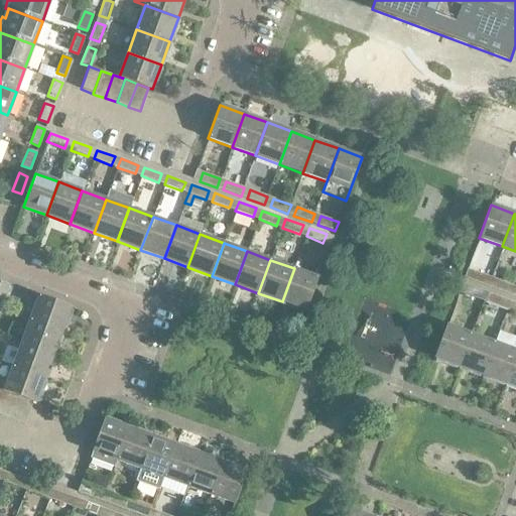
[(294,268),(282,301),(305,310),(311,295),(314,286),(317,277),(294,268)]
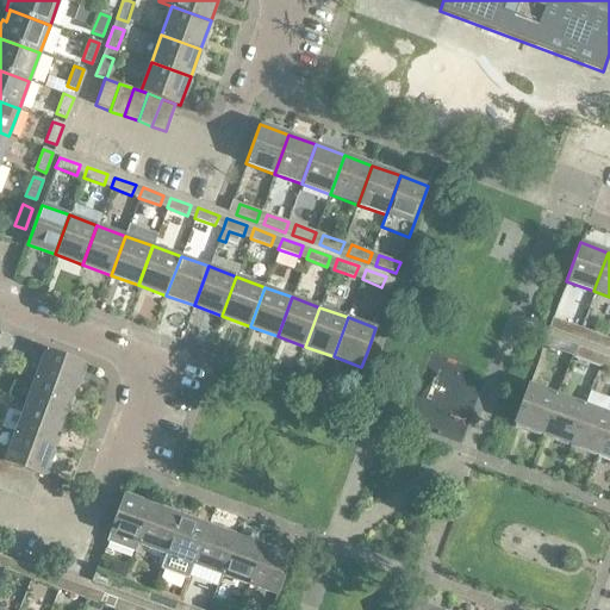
[(560,321),(556,331),(577,338),(580,328),(560,321)]
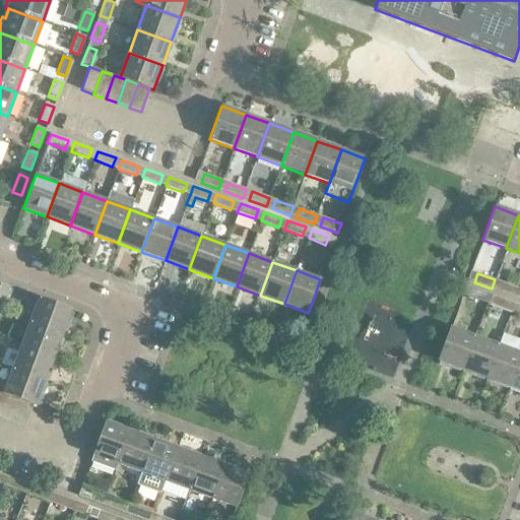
[(501,282),(498,290),(515,298),(519,288),(501,282)]
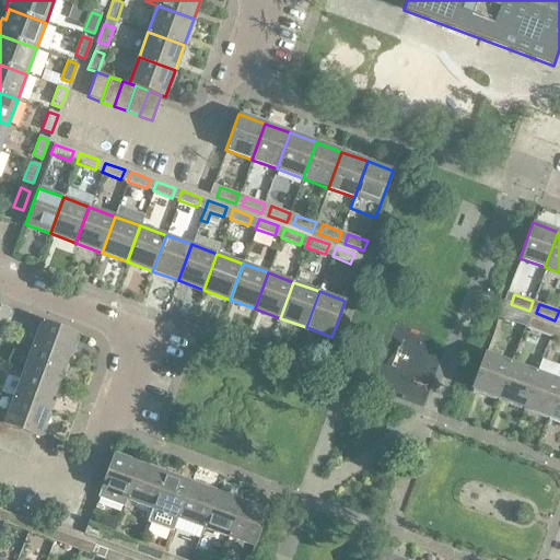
[(501,307),(498,317),(517,324),(521,315),(501,307)]
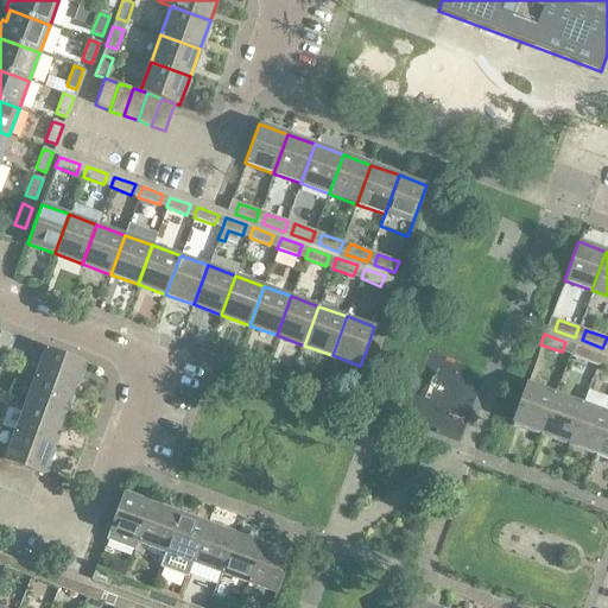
[(572,344),(569,354),(589,362),(594,352),(572,344)]
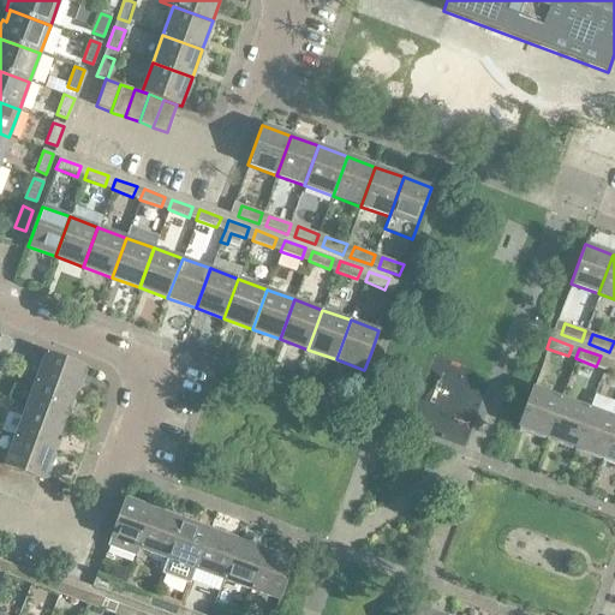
[(35,381),(75,395),(85,366),(46,352),(35,381)]
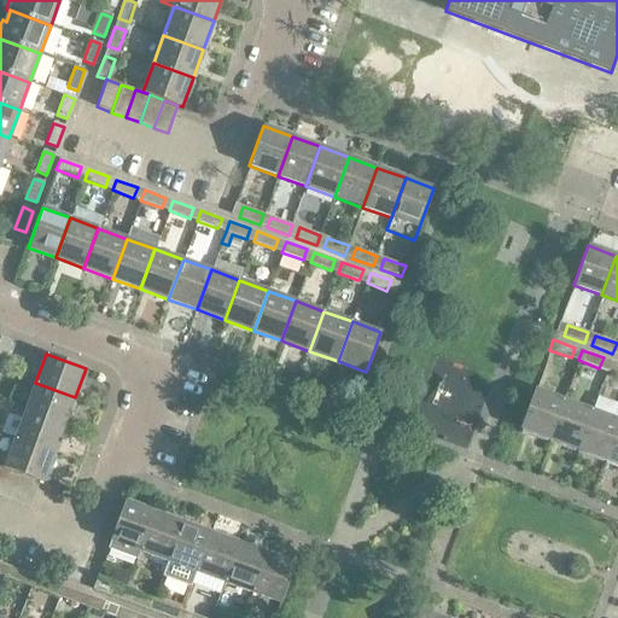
[(617,362),(610,360),(606,371),(617,374),(617,362)]
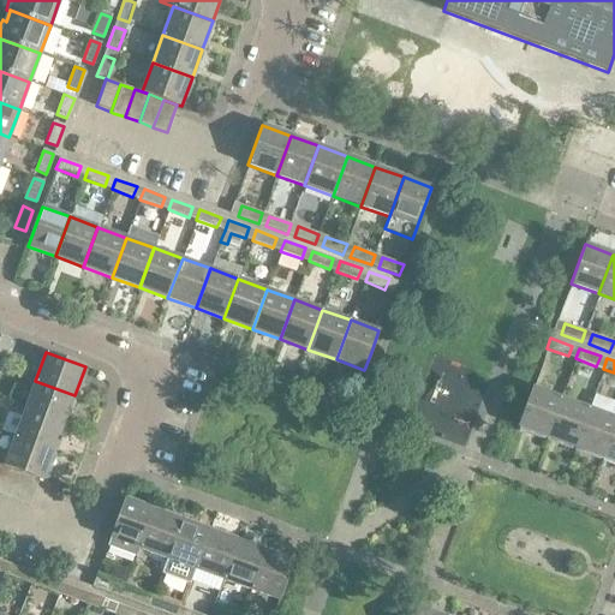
[(75,395),(35,381),(24,408),(64,423),(75,395)]
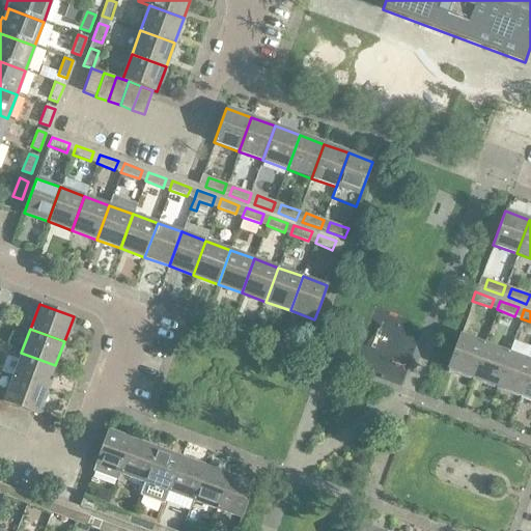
[(459,334),(447,368),(472,378),(484,343),(459,334)]
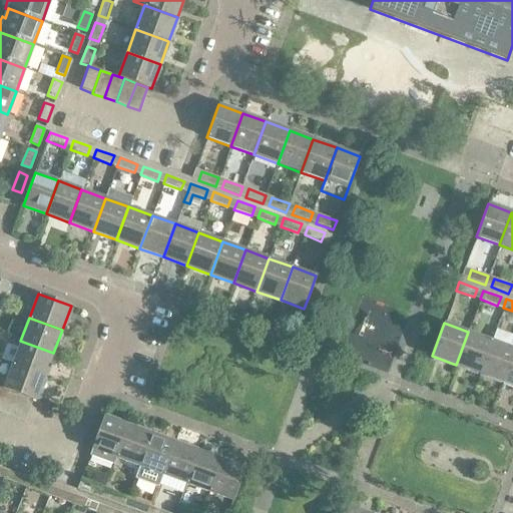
[(491,341),(468,332),(456,365),(479,374),(491,341)]
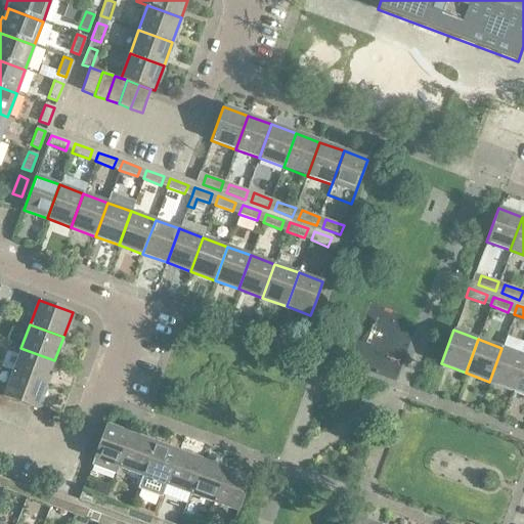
[(54,360),(20,348),(12,373),(46,385),(54,360)]
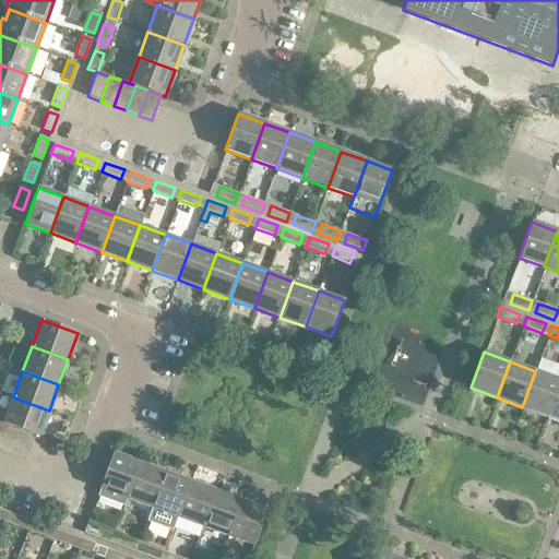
[(558,384),(558,379),(535,371),(522,407),(547,416),(558,384)]
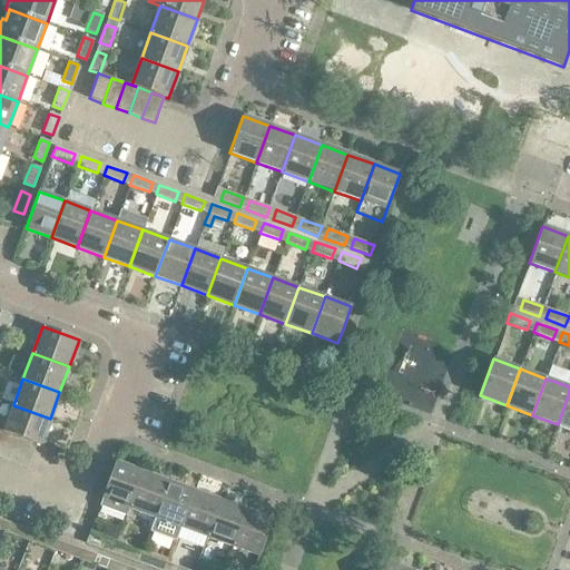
[(569,392),(558,424),(569,429),(569,392)]
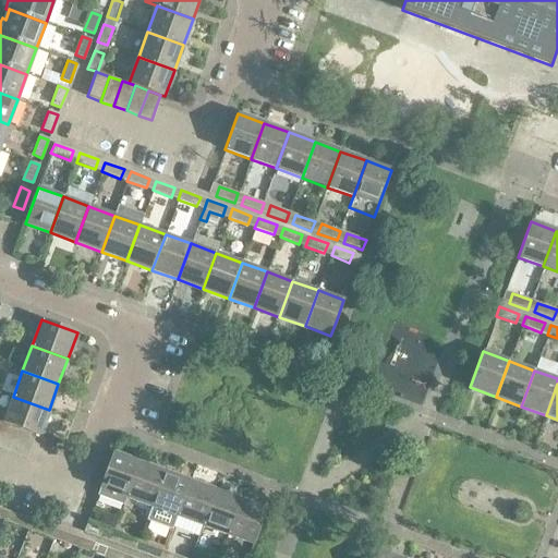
[(35,434),(39,436),(49,410),(13,397),(3,423),(11,425),(23,429),(35,434)]
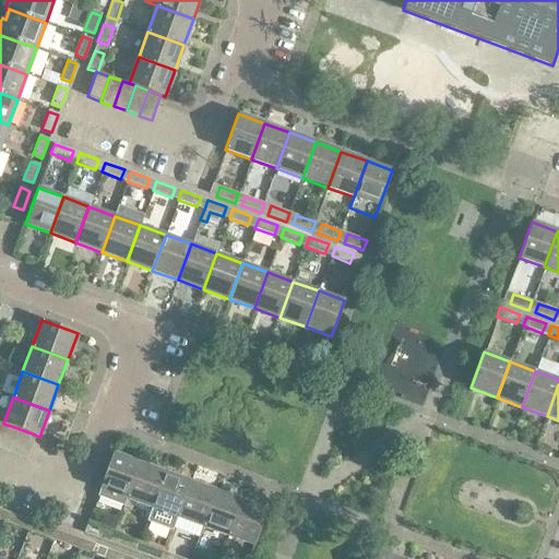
[(11,426),(3,424),(0,421),(0,449),(2,451),(11,426)]
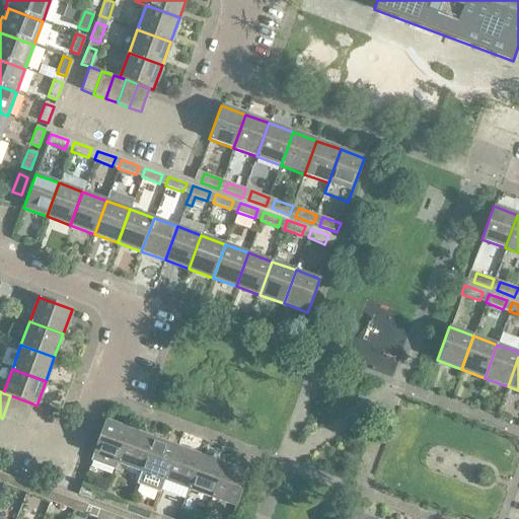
[(13,423),(21,399),(10,395),(2,419),(13,423)]
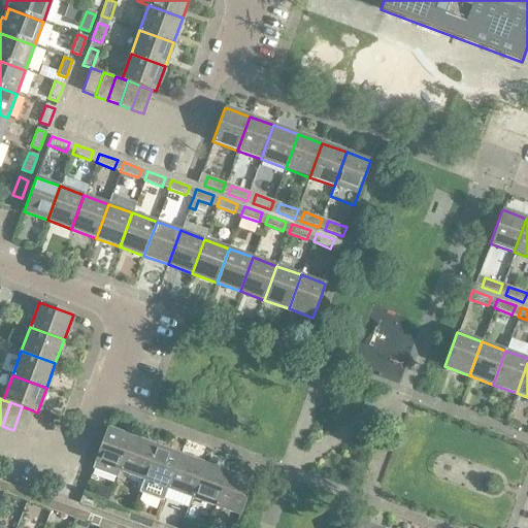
[(13,430),(25,434),(33,410),(22,406),(13,430)]
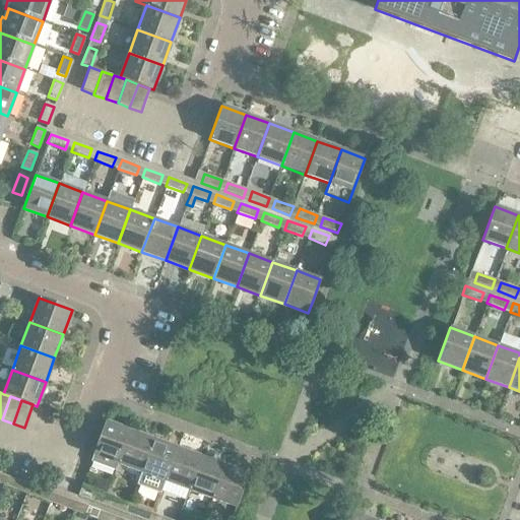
[(129,431),(106,421),(93,455),(117,464),(129,431)]
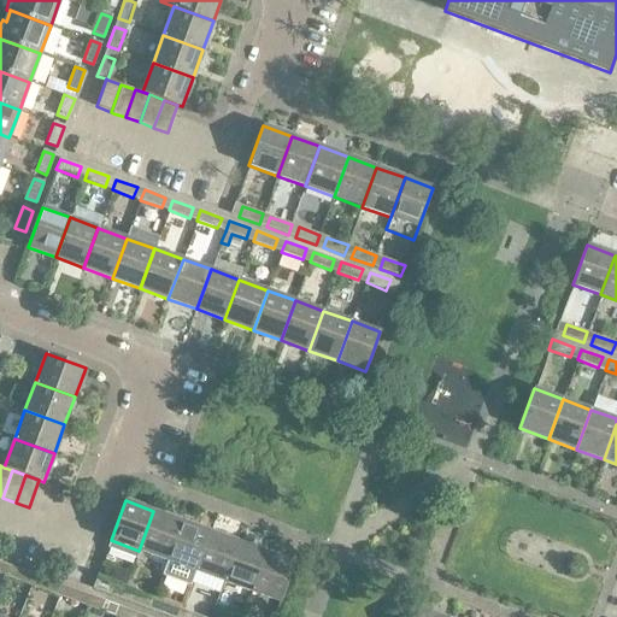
[(139,551),(166,560),(182,521),(153,511),(139,551)]
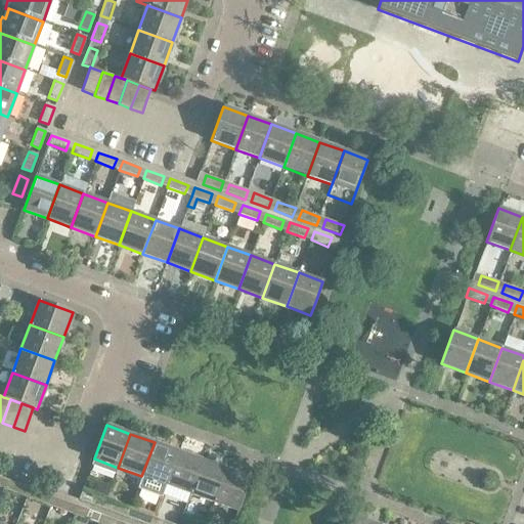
[(141,476),(166,485),(178,451),(155,442),(141,476)]
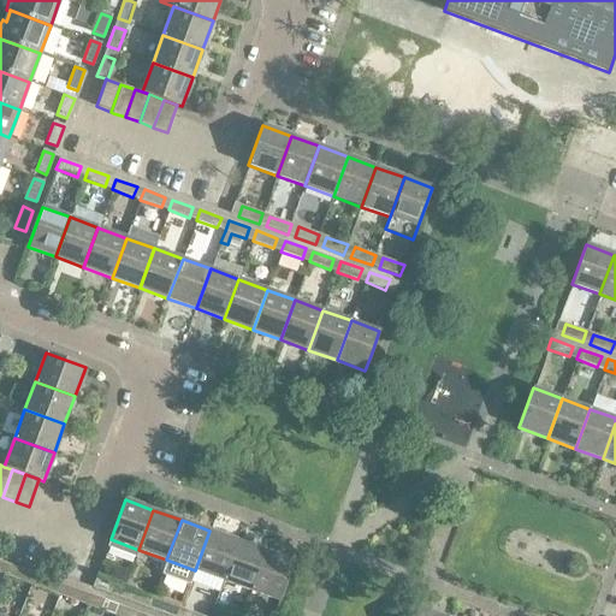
[(209,531),(195,570),(223,581),(238,542),(209,531)]
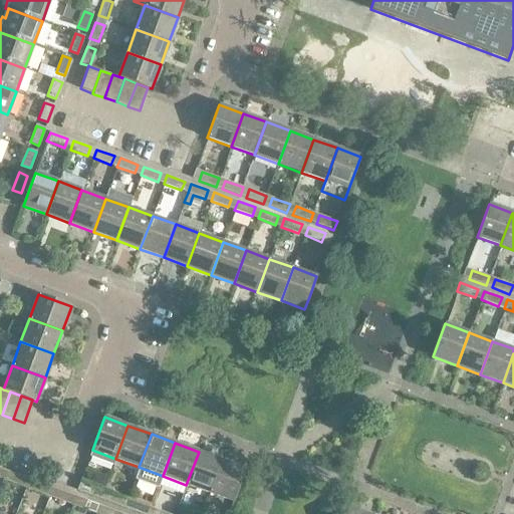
[(199,452),(186,485),(210,493),(222,460),(199,452)]
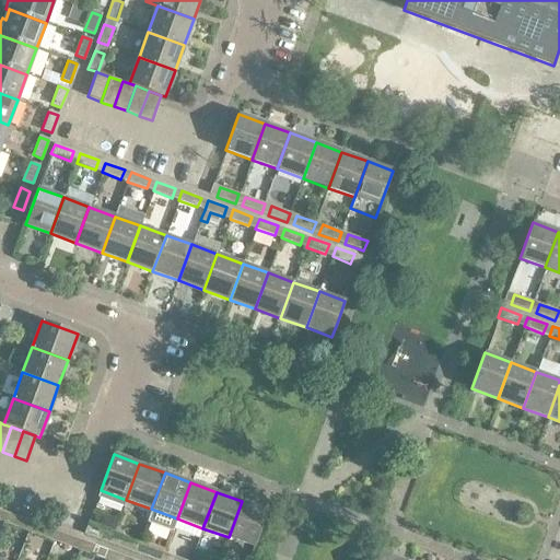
[(229,537),(254,547),(267,511),(242,501),(229,537)]
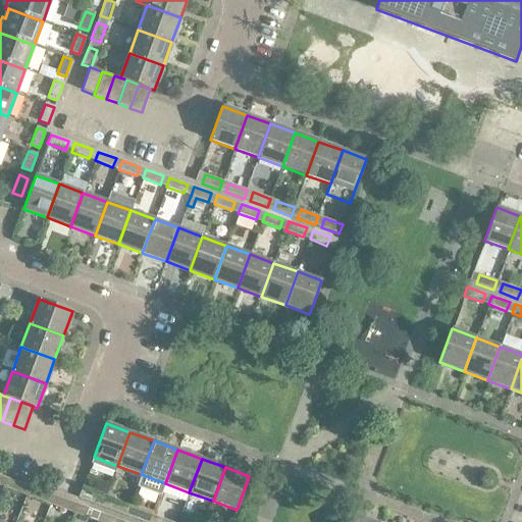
[(5,477),(2,486),(19,492),(23,484),(5,477)]
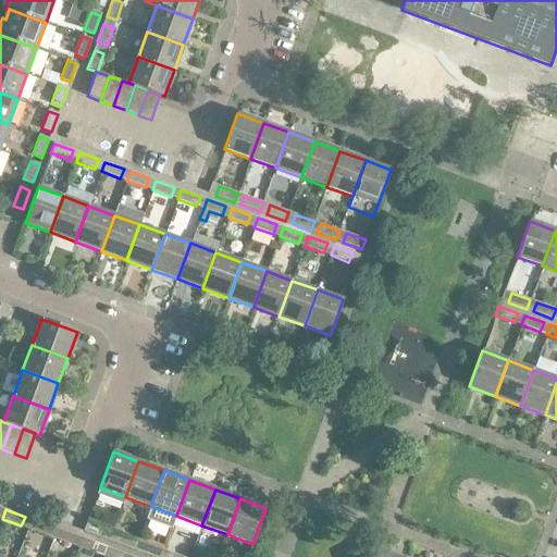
[(31,519),(27,528),(47,535),(50,525),(31,519)]
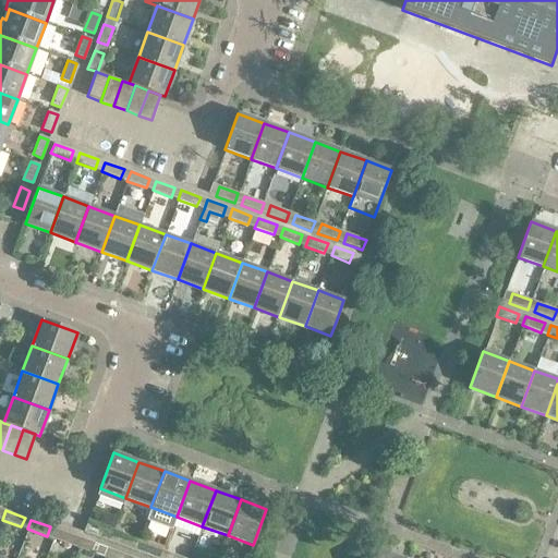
[(95,525),(91,535),(109,542),(113,532),(95,525)]
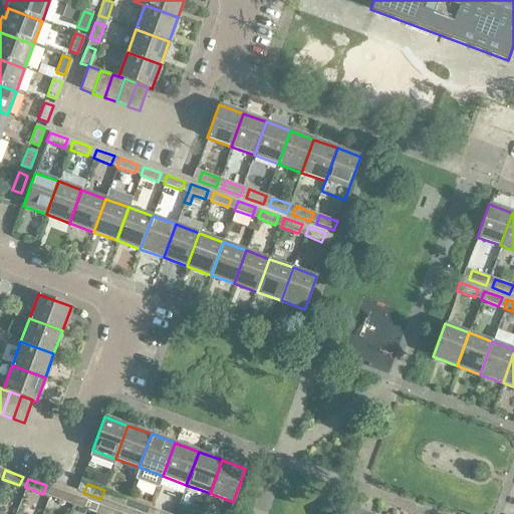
[(52,487),(48,496),(66,503),(69,494),(52,487)]
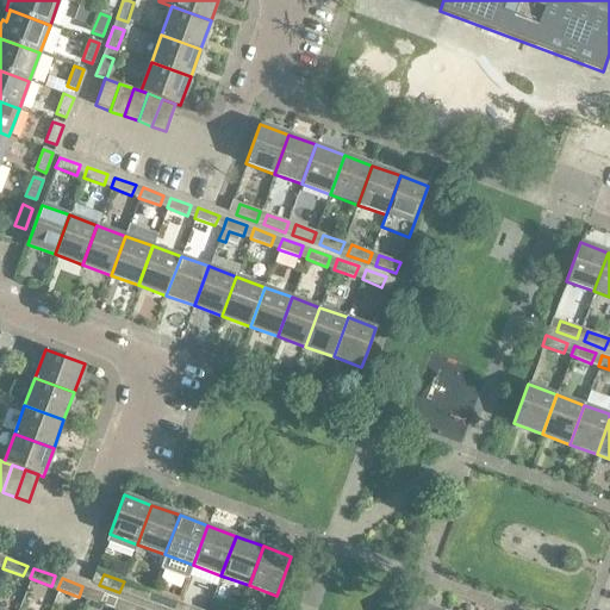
[(131,585),(128,595),(148,603),(151,592),(131,585)]
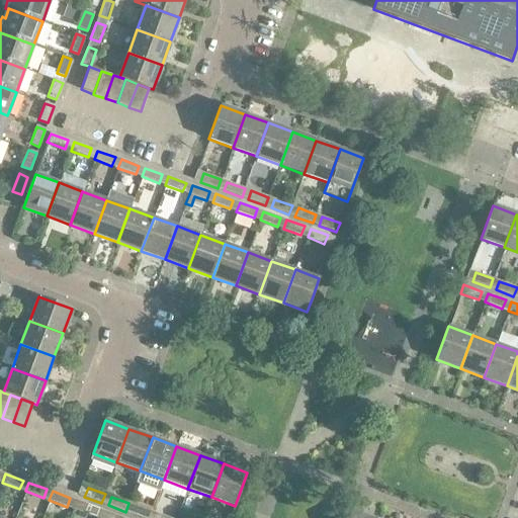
[(76,500),(73,509),(90,515),(94,507),(76,500)]
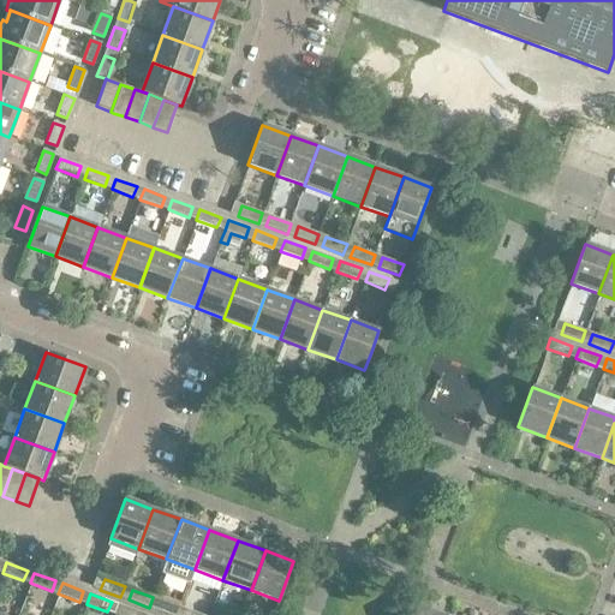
[(160,599),(156,610),(169,614),(177,614),(180,607),(160,599)]
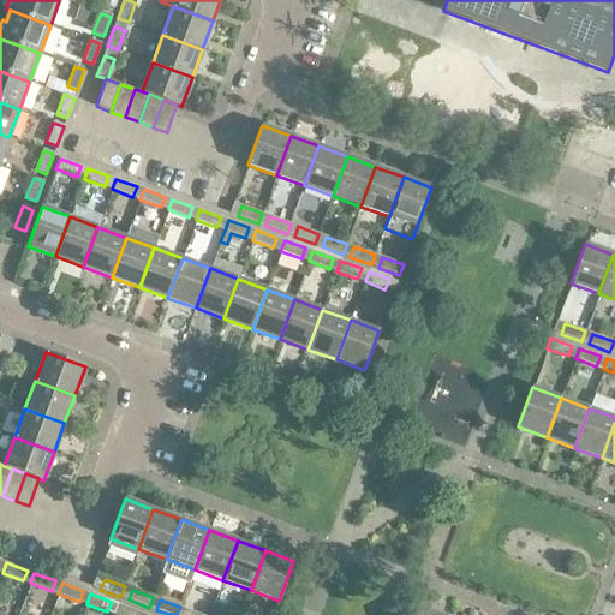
[(118,604),(114,614),(117,614),(137,614),(139,611),(118,604)]
